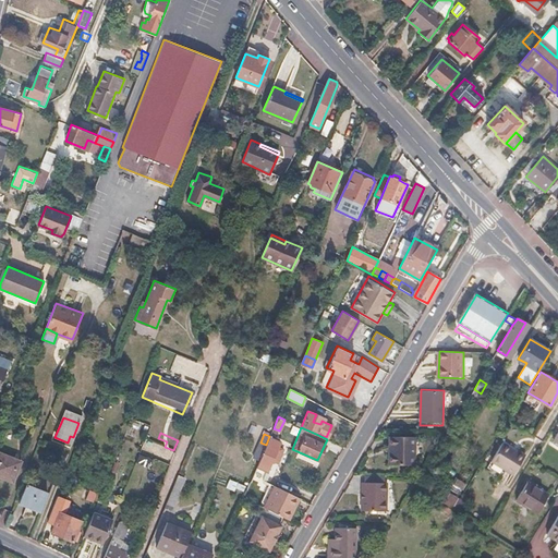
[(280,441),(269,436),(266,445),(259,460),(256,466),(267,472),(269,469),(270,464),(273,459),(278,461),(282,452),(278,447),(280,441)]
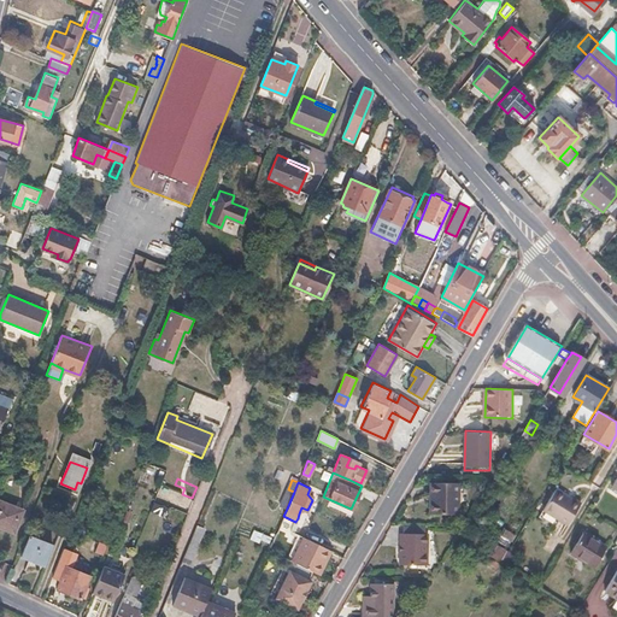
[(430,494),(433,494),(433,513),(458,513),(459,483),(430,483),(430,494)]
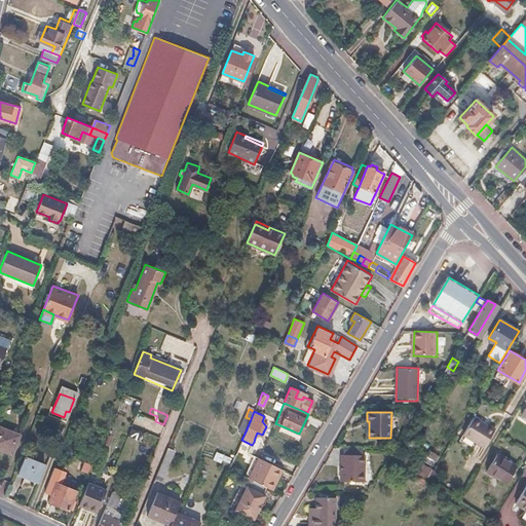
[(251,419),(246,417),(238,431),(245,434),(251,419)]
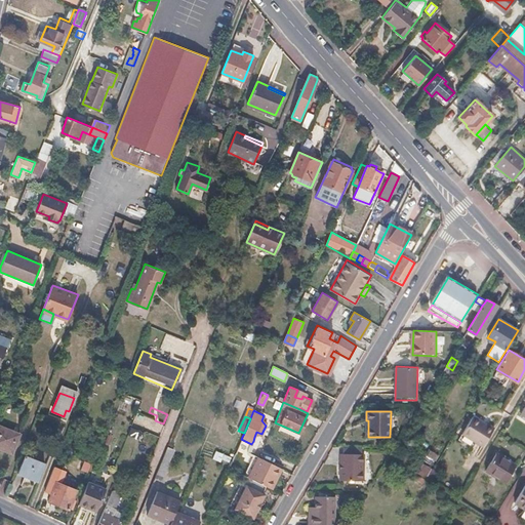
[(492,429),(473,416),(462,435),(482,447),(492,429)]
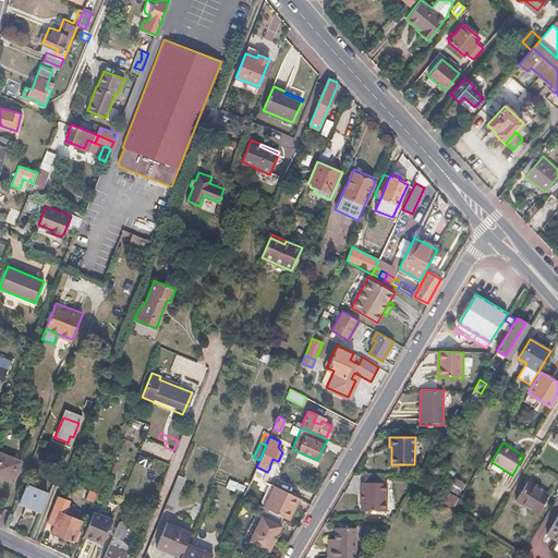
[(21,460),(0,451),(0,476),(12,481),(21,460)]
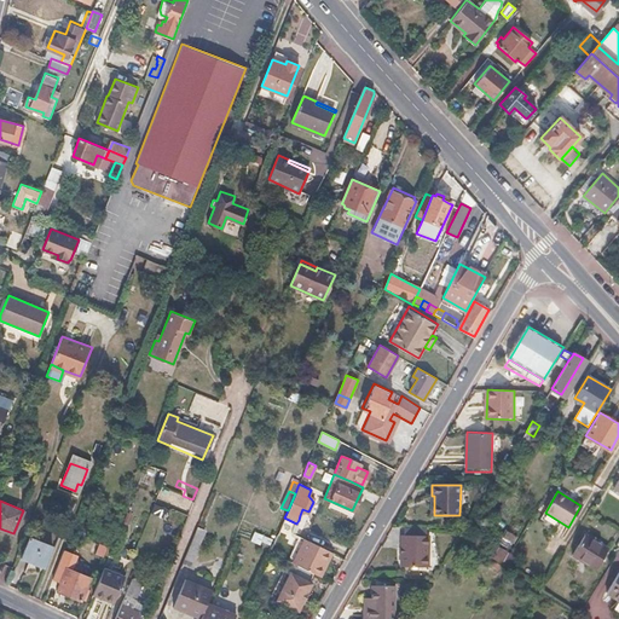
[(77,512),(70,508),(68,515),(75,518),(77,512)]
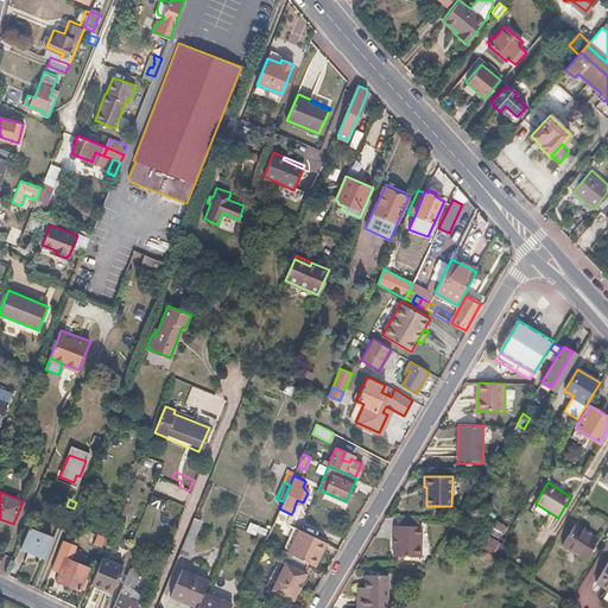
[(200,520),(192,518),(190,525),(197,527),(200,520)]
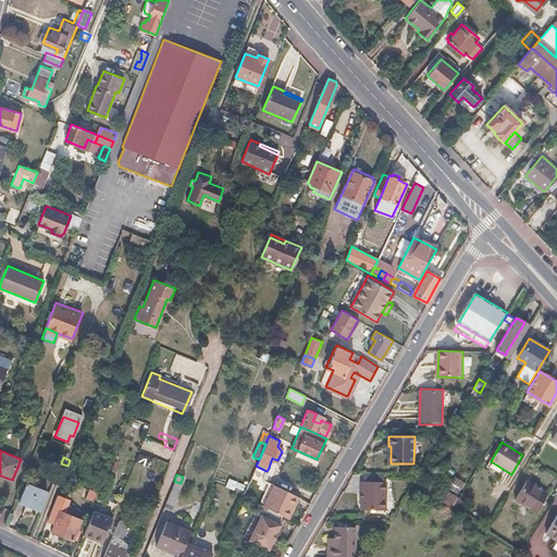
[(364,483),(362,483),(361,511),(387,511),(387,483),(385,483),(385,474),(364,474),(364,483)]
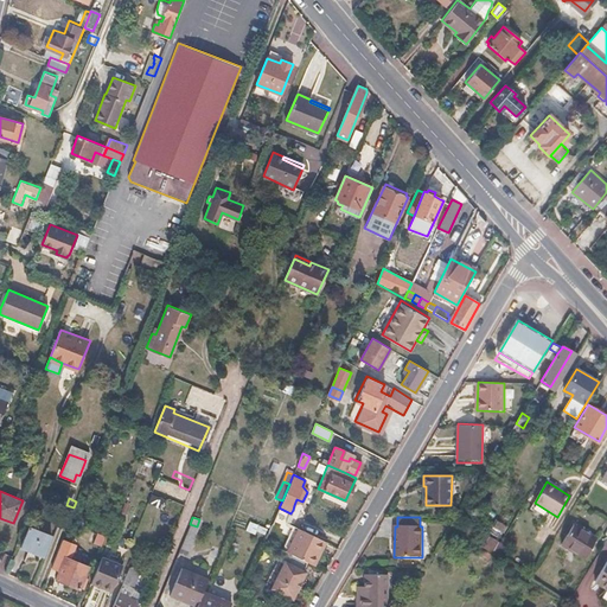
[(454,524),(452,528),(465,537),(470,528),(457,521),(454,524)]
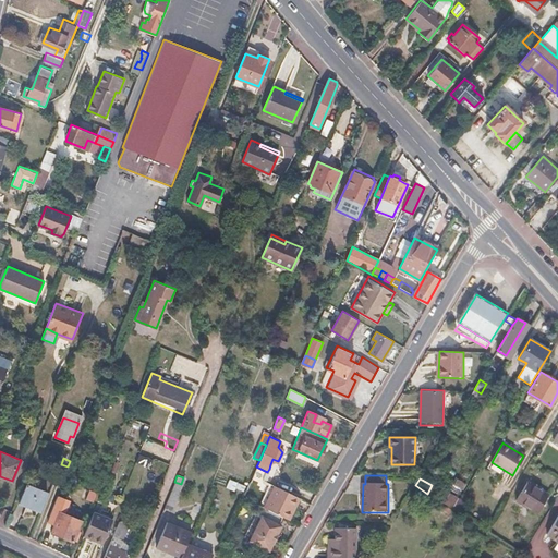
[(181,484),(174,482),(166,502),(173,506),(182,485),(181,484)]
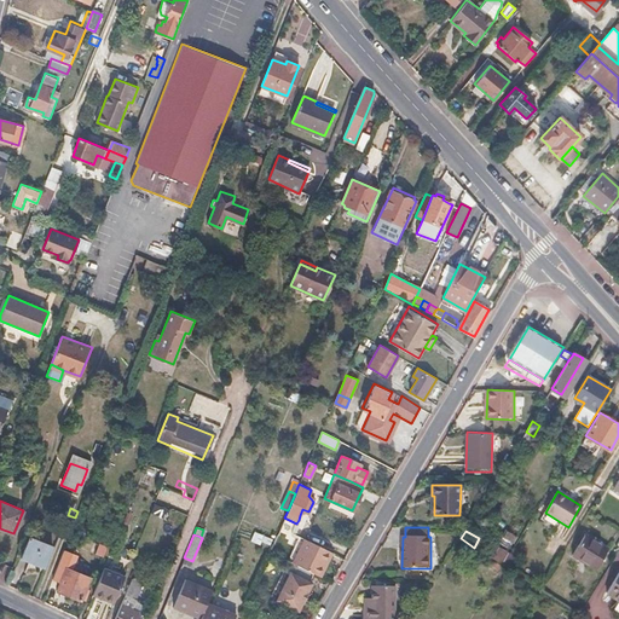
[(606,549),(583,534),(571,555),(594,568),(606,549)]
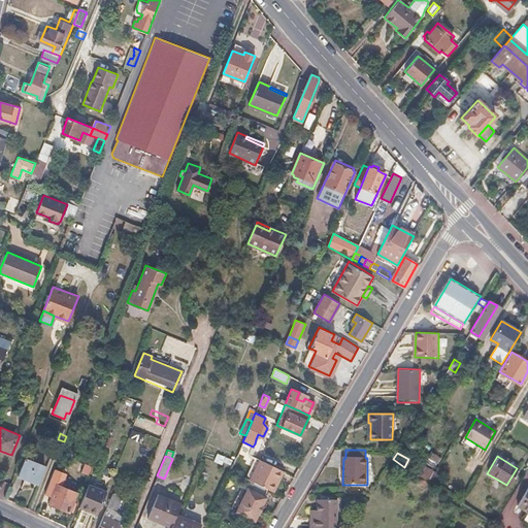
[(44,466),(25,458),(18,476),(37,485),(44,466)]
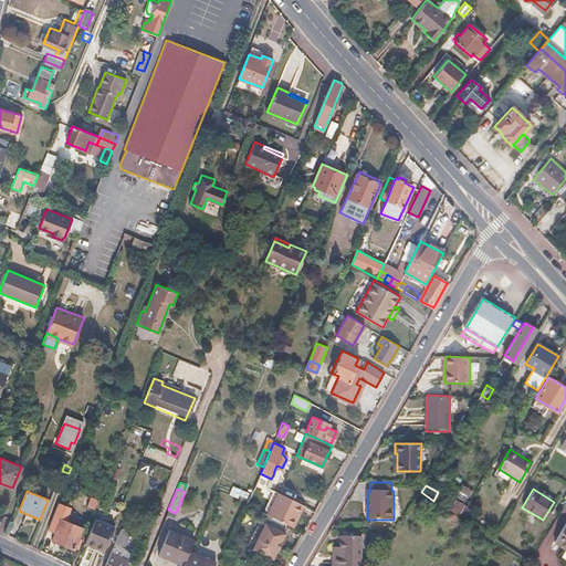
[(304,505),(279,492),(269,515),(270,515),(275,519),(287,525),(293,527),(304,505)]
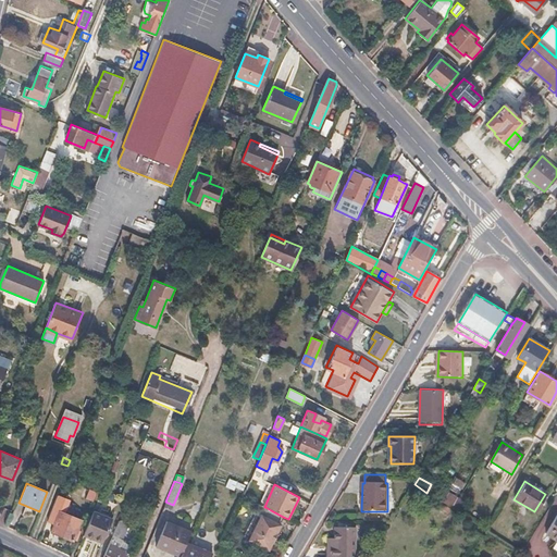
[(458,499),(446,493),(441,502),(449,506),(453,508),(458,499)]
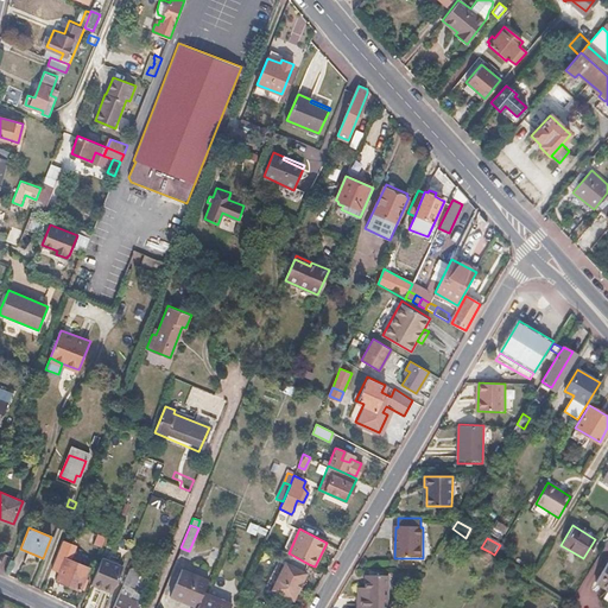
[(100,549),(86,543),(76,564),(64,559),(56,580),(80,589),(88,570),(92,571),(100,549)]
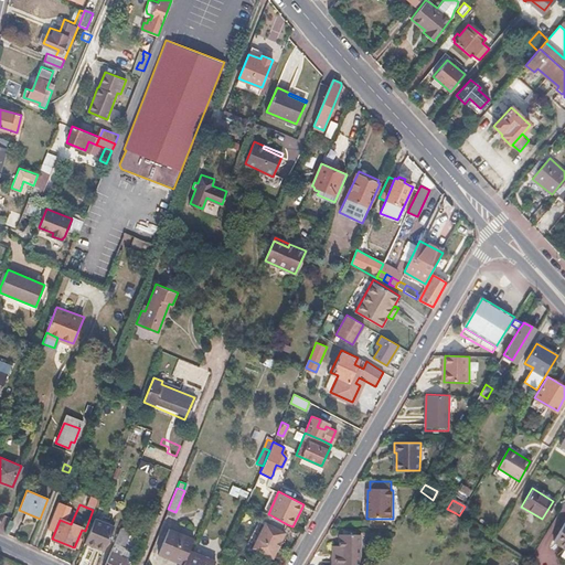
[(275,518),(269,514),(254,547),(258,551),(275,518)]
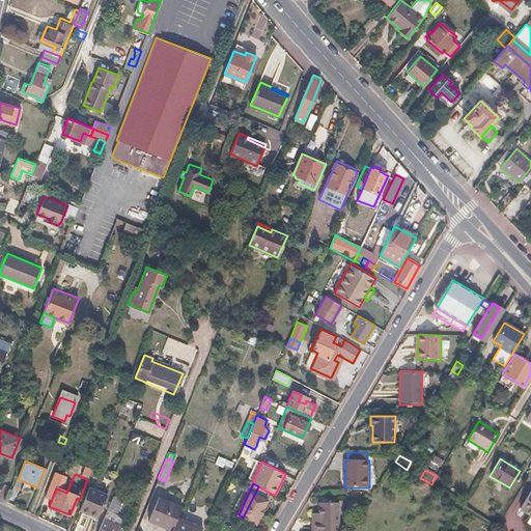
[(270,493),(258,486),(243,518),(257,524),(261,515),(262,516),(267,508),(266,507),(270,499),(267,498),(270,493)]
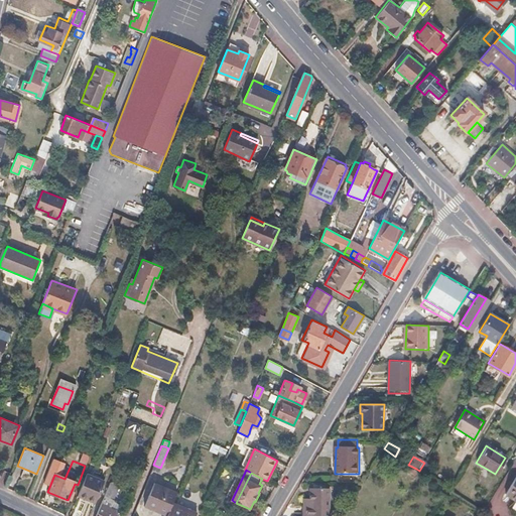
[(515,476),(506,494),(515,500),(515,476)]
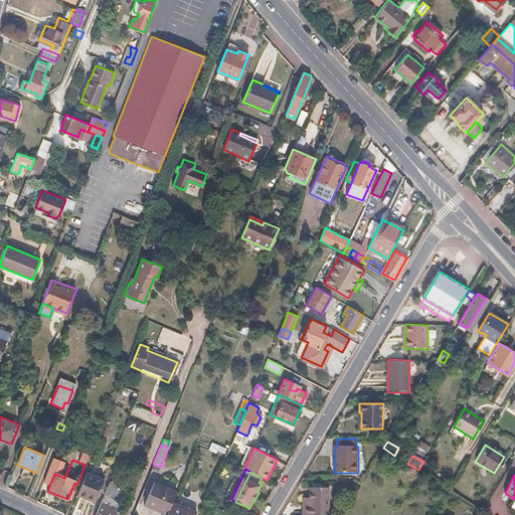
[(104,480),(98,478),(91,497),(96,499),(104,480)]
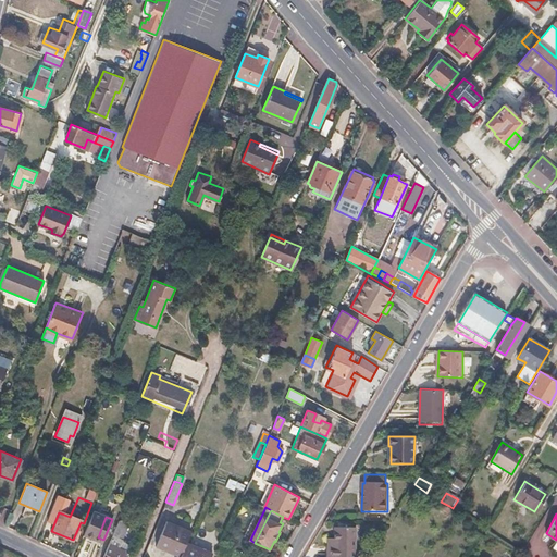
[(126,523),(118,520),(102,556),(126,556),(127,555),(127,554),(118,551),(119,547),(122,540),(120,539),(126,523)]
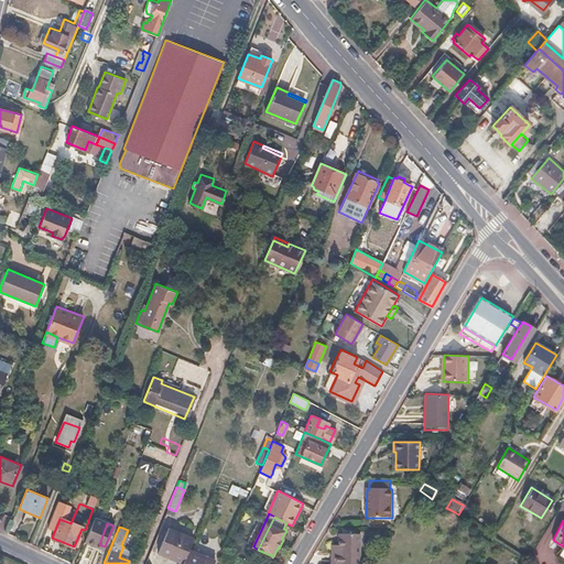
[(196,530),(187,528),(185,535),(193,538),(196,530)]
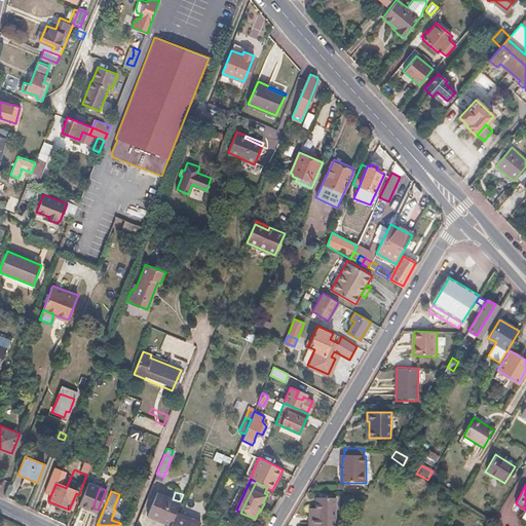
[(173,499),(157,493),(148,515),(171,524),(175,513),(180,501),(173,499)]
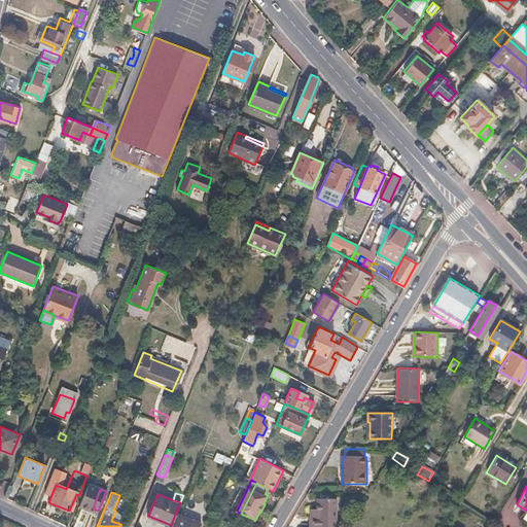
[(334,526),(335,500),(309,499),(308,526),(334,526)]
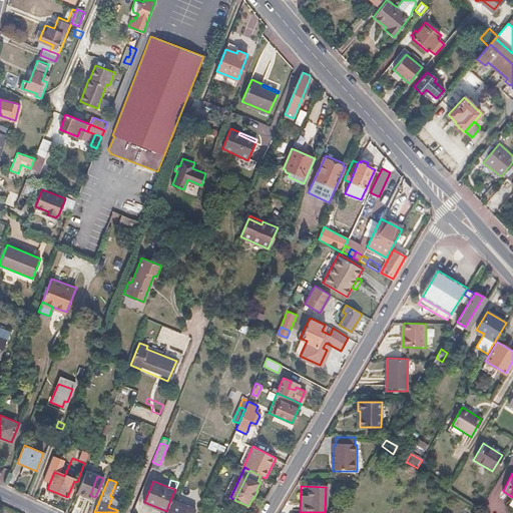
[(86,490),(79,487),(70,508),(82,512),(88,512),(92,505),(86,502),(87,500),(83,498),(86,490)]
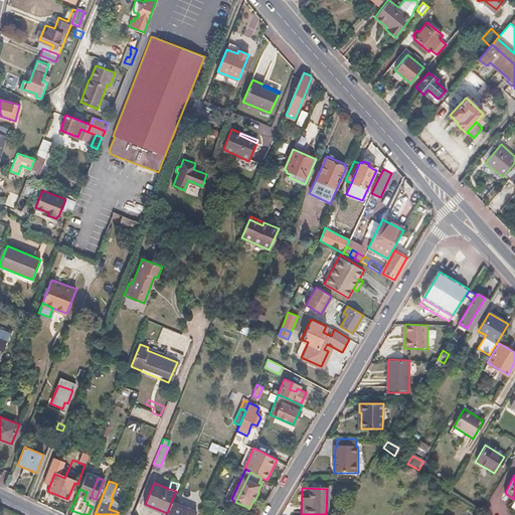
[(171,502),(167,513),(165,514),(194,514),(195,513),(171,502)]
